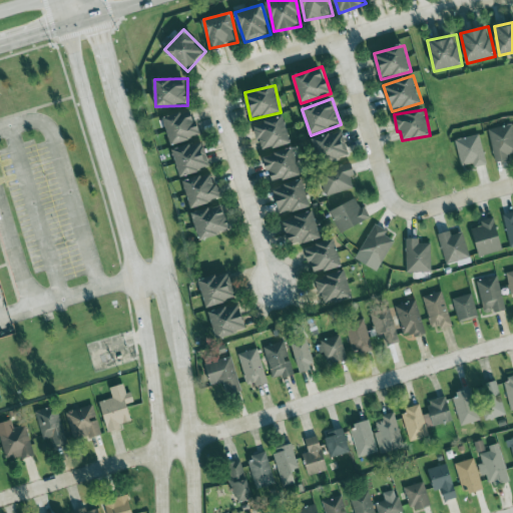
[(199,138),(194,111),(164,117),(169,143),(199,138)]
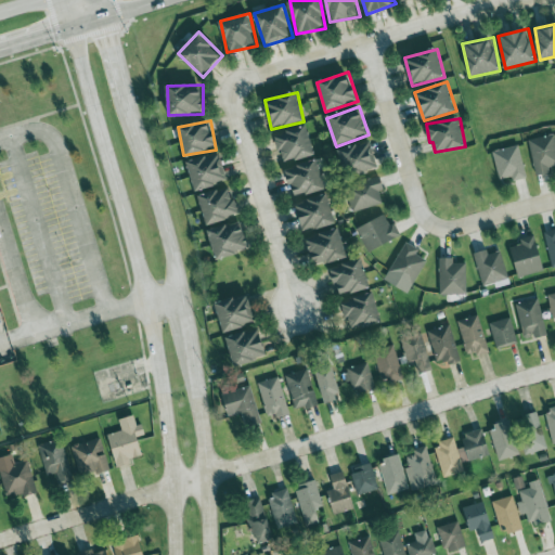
[(307,126),(274,136),(280,152),(282,151),(285,164),(315,154),(307,126)]
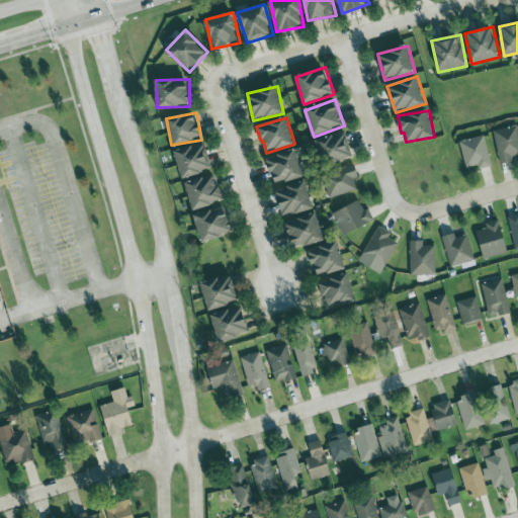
[(492,131),(500,165),(514,162),(513,157),(517,155),(517,127),(517,125),(492,131)]
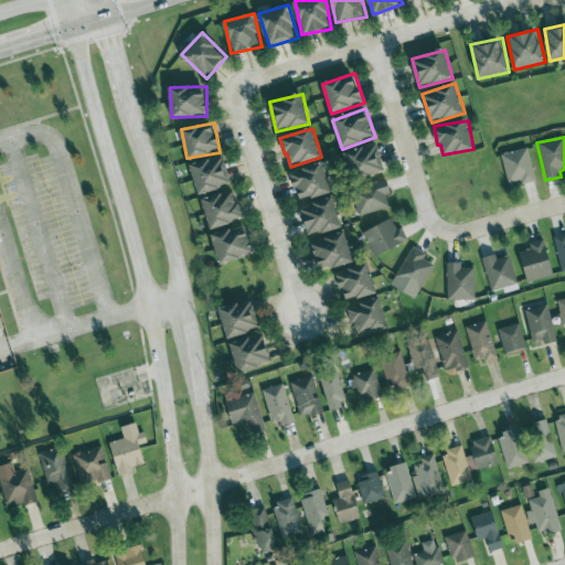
[(386,169),(374,142),(344,156),(355,181),(386,169)]
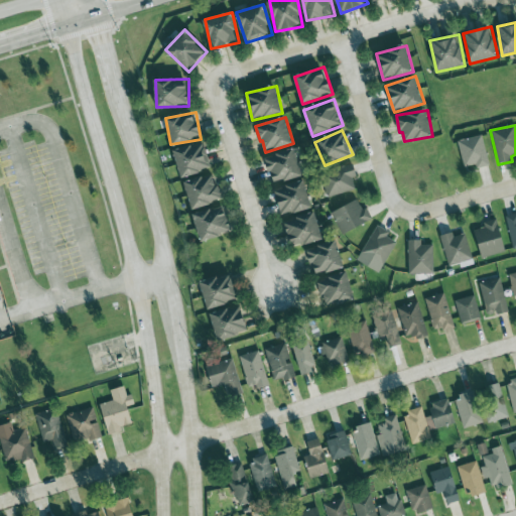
[(477,168),(490,165),(481,135),(457,142),(465,167),(476,164),(477,168)]
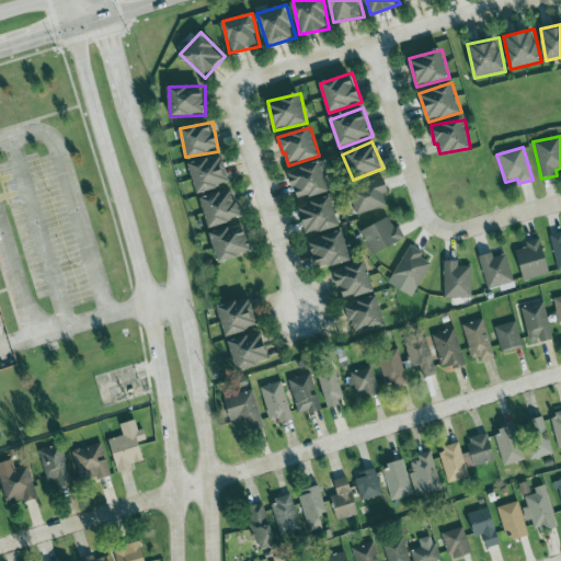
[(229,186),(225,157),(191,162),(196,192),(229,186)]
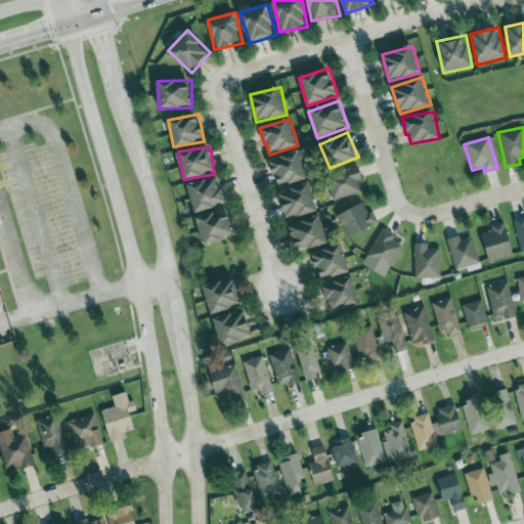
[(308,179),(300,150),(269,160),(273,176),(276,175),(279,187),(308,179)]
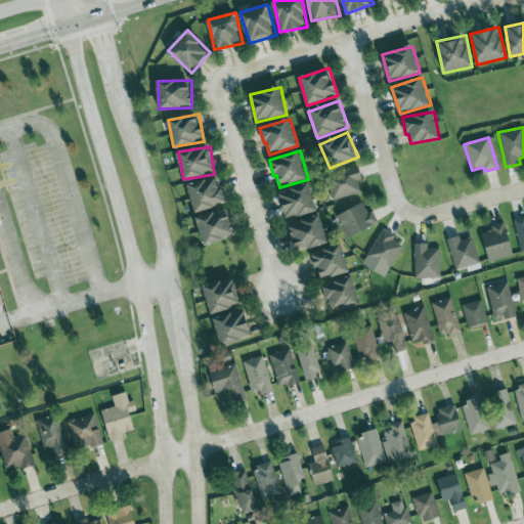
[(361,191),(358,181),(362,180),(359,168),(325,177),(333,200),(361,191)]
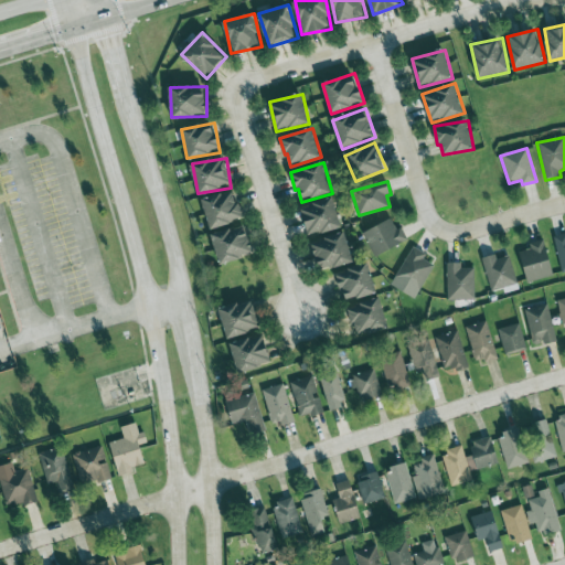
[(202,200),(211,230),(244,220),(234,190),(202,200)]
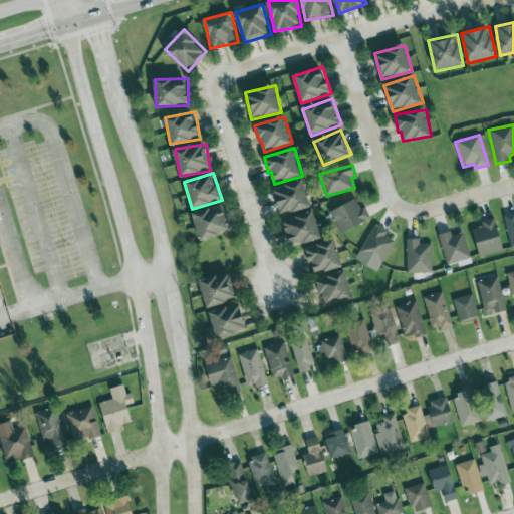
[(274,189),(282,216),(311,208),(304,181),(274,189)]
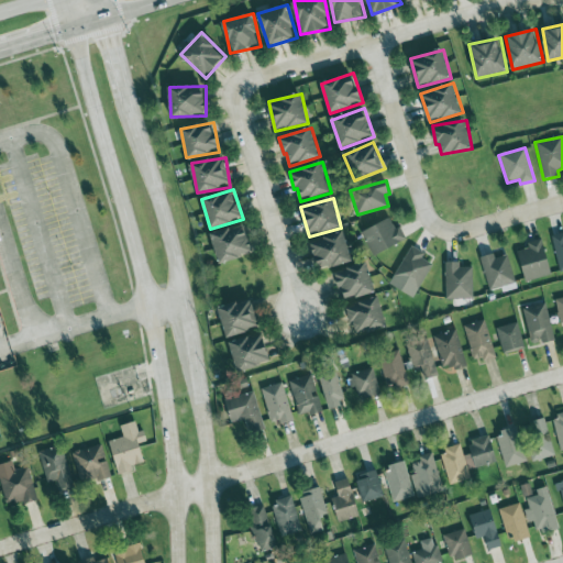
[(406,241),(399,225),(395,228),(390,218),(361,231),(372,256),(406,241)]
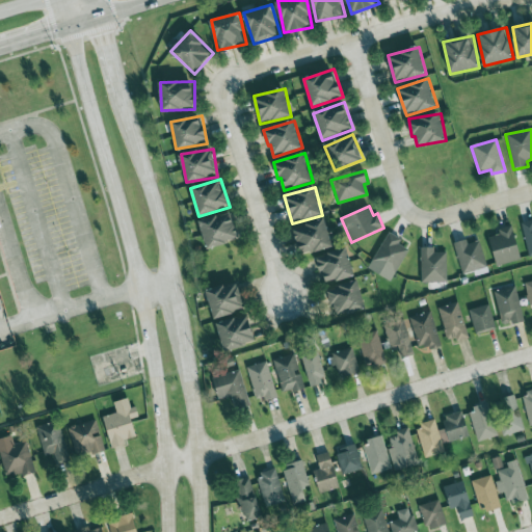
[(201,219),(207,248),(239,241),(233,212),(201,219)]
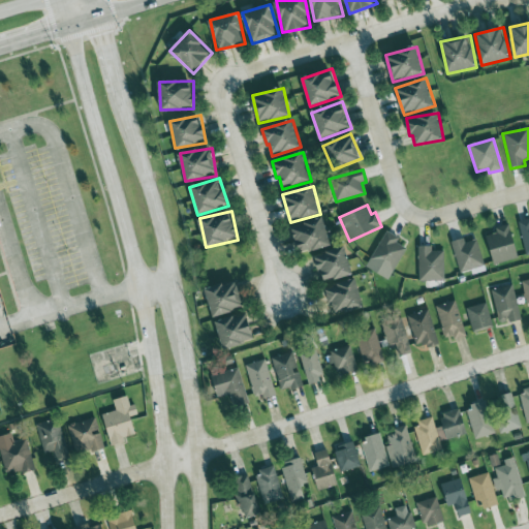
[(332,246),(324,218),(292,227),(300,255),(332,246)]
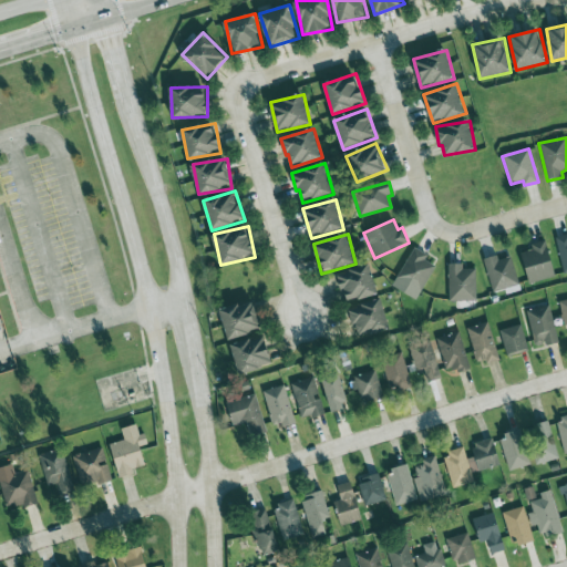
[(566,235),(555,238),(563,274),(566,272),(566,235)]
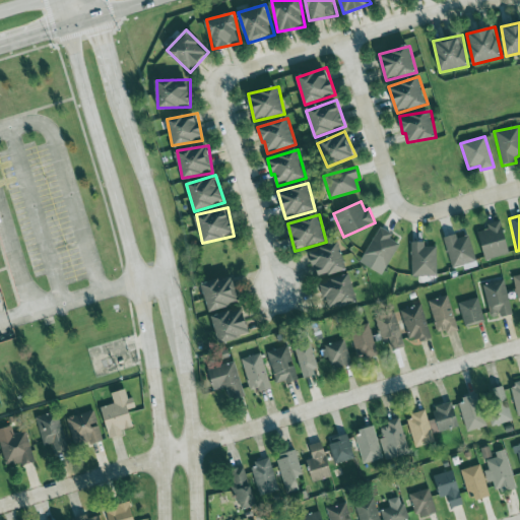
[(510,254),(501,220),(486,224),(488,230),(477,233),(484,260),(510,254)]
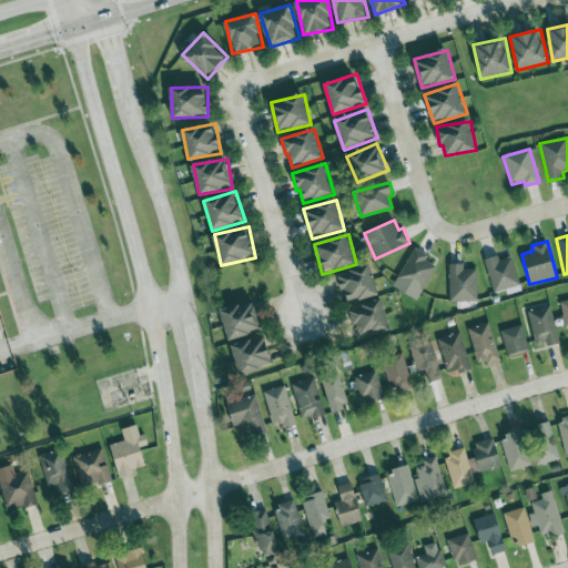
[(436,266),(426,261),(428,255),(414,247),(394,287),(418,300),(436,266)]
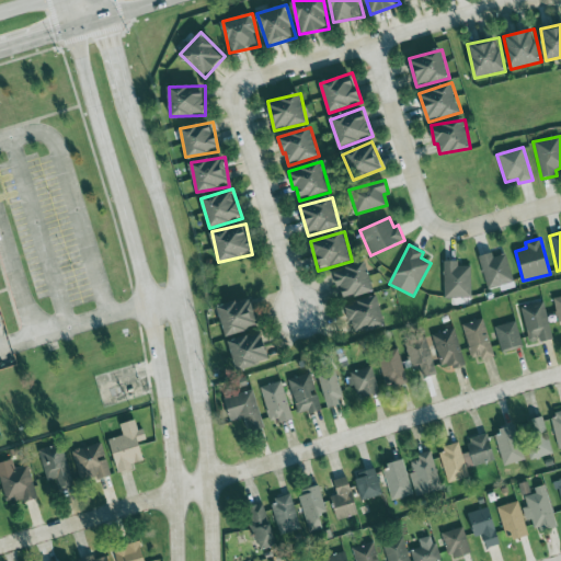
[(514,282),(505,254),(493,258),(492,253),(478,256),(487,289),(514,282)]
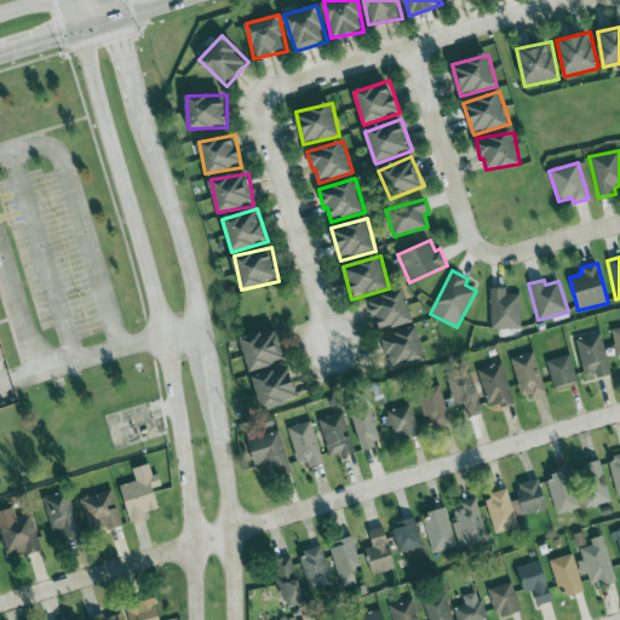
[(491,329),(521,328),(520,293),(506,294),(506,288),(489,288),(491,329)]
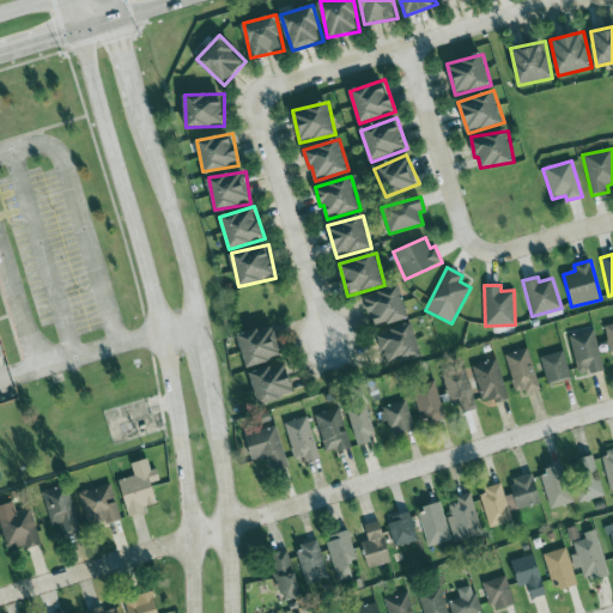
[(366,295),(374,327),(408,319),(401,286),(366,295)]
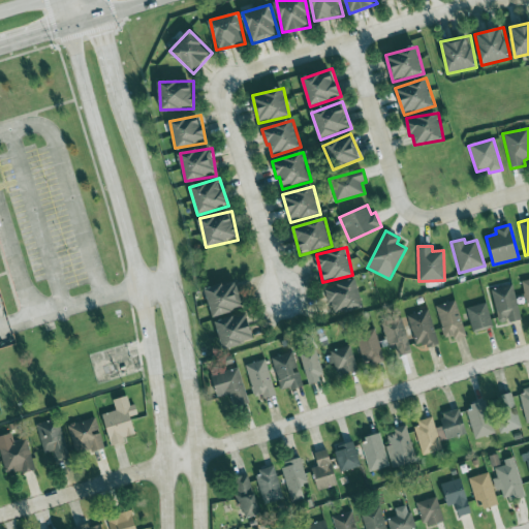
[(364,308),(358,280),(328,286),(333,314),(364,308)]
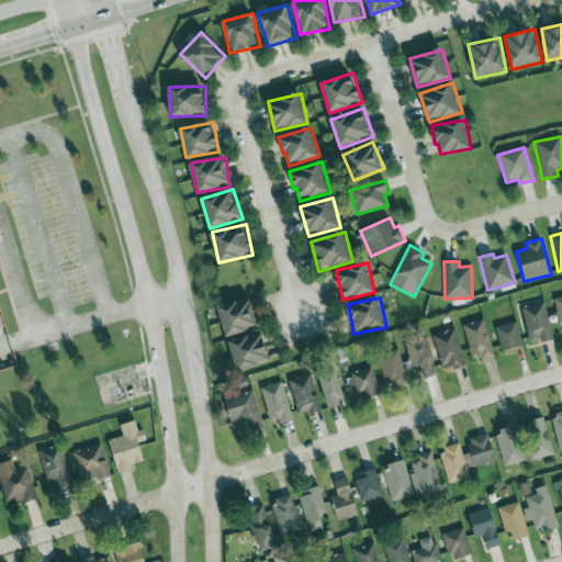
[(220,306),(225,336),(260,328),(254,300),(220,306)]
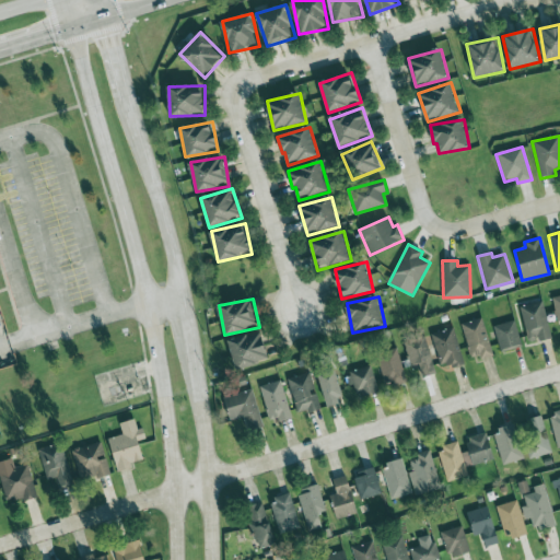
[(518,308),(529,341),(538,338),(539,342),(553,338),(541,301),(518,308)]
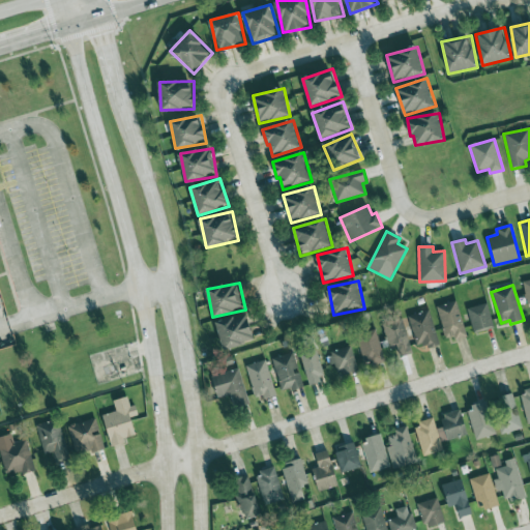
[(454,342),(467,336),(454,301),(435,307),(445,339),(452,335),(454,342)]
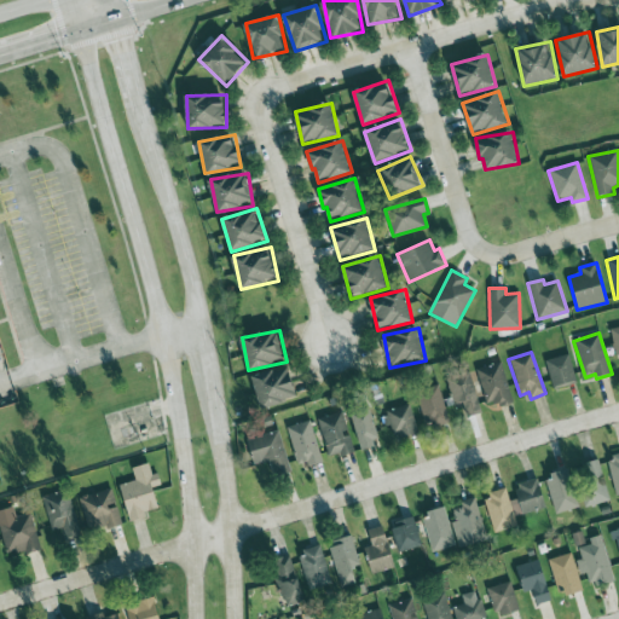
[(554,389),(577,381),(568,353),(544,362),(554,389)]
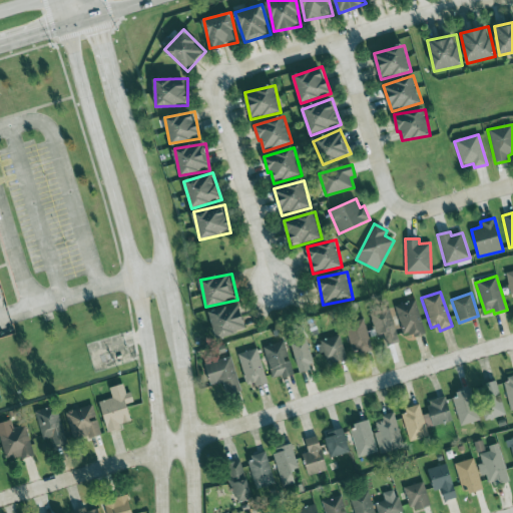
[(412,333),(413,338),(423,336),(417,302),(396,305),(401,335),(412,333)]
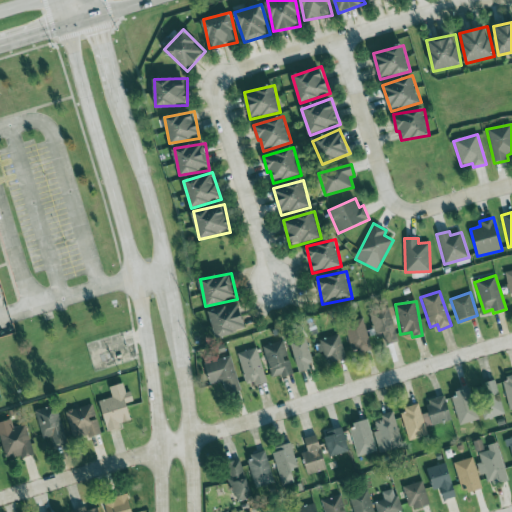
[(246,331),(241,304),(210,310),(215,336),(246,331)]
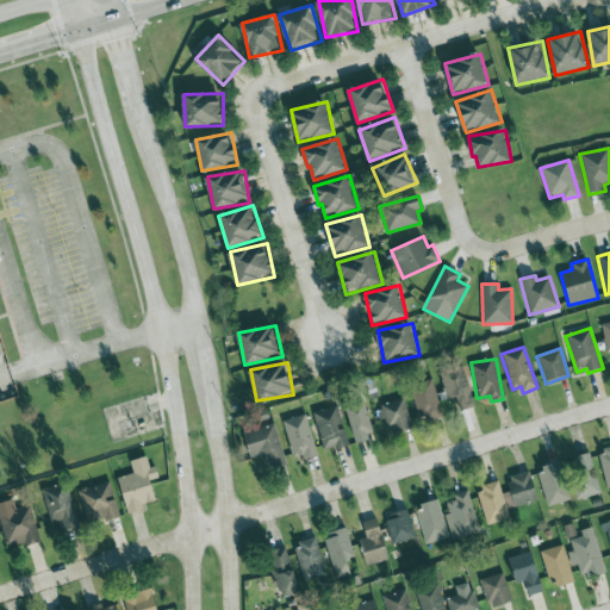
[(447,399),(455,397),(459,411),(473,408),(464,367),(440,373),(447,399)]
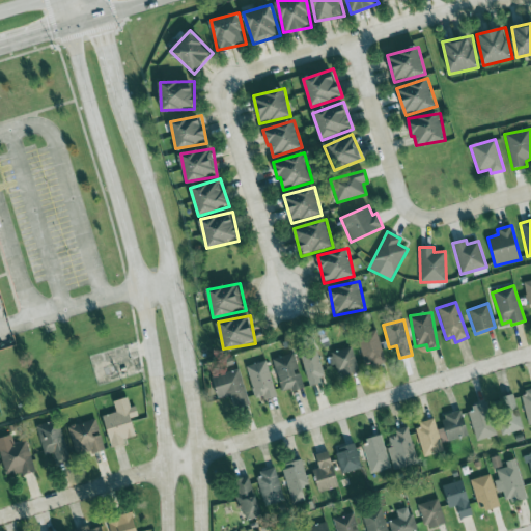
[(385,361),(376,333),(357,339),(365,367),(385,361)]
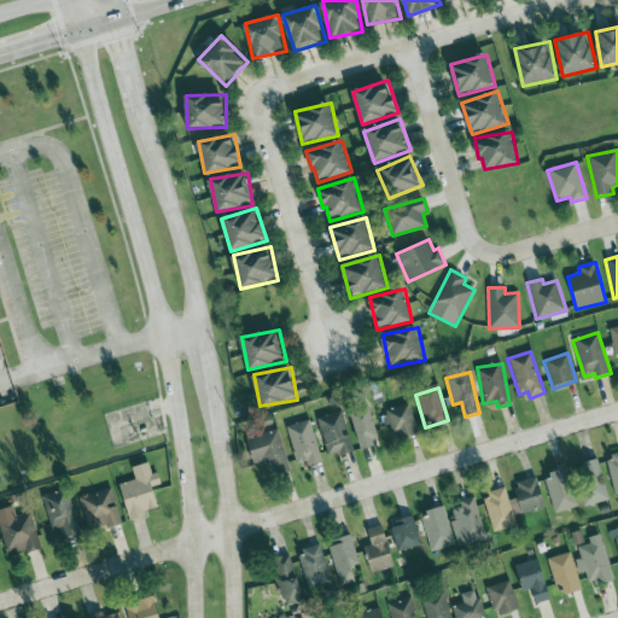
[(385,410),(394,439),(418,432),(408,403),(385,410)]
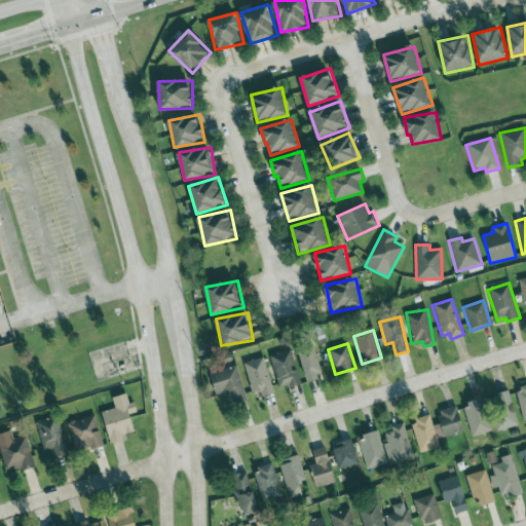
[(323,379),(317,347),(301,350),(306,382),(323,379)]
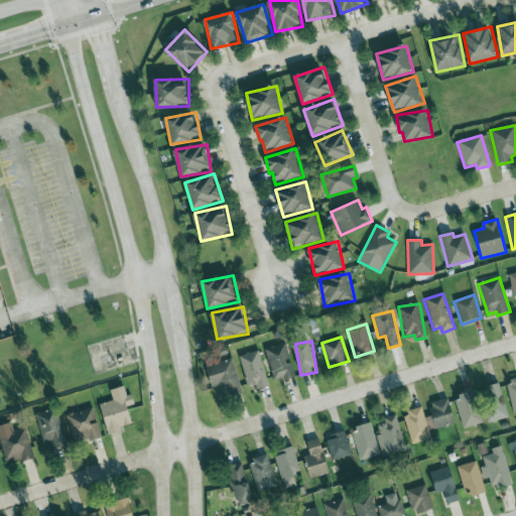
[(265,349),(275,382),(295,376),(285,343),(265,349)]
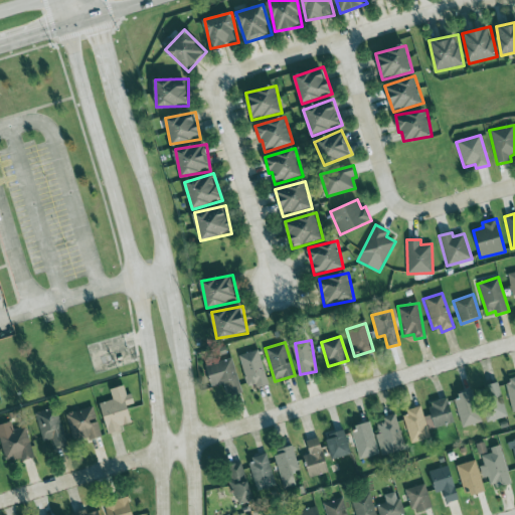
[(240,354),(246,388),(267,384),(261,351),(240,354)]
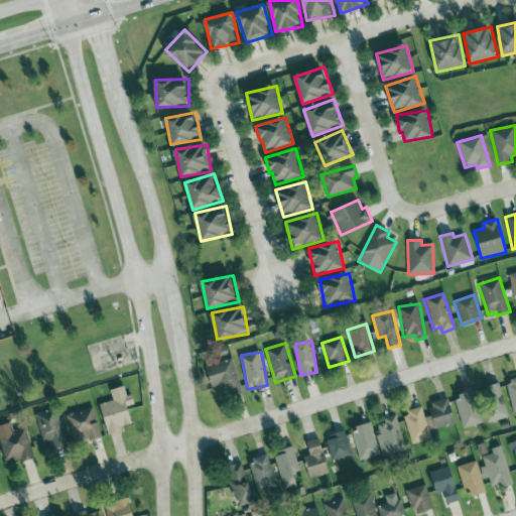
[(230,397),(243,393),(233,359),(207,367),(213,388),(226,384),(230,397)]
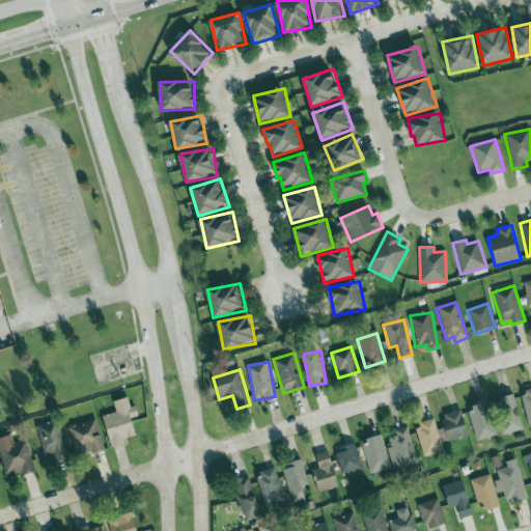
[(530,424),(530,389),(521,392),(529,425),(530,424)]
